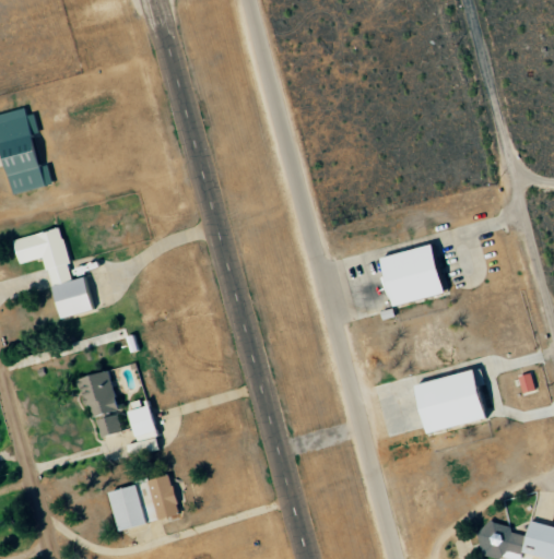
[(0,157),(8,194),(42,187),(24,107),(0,113),(0,157)]
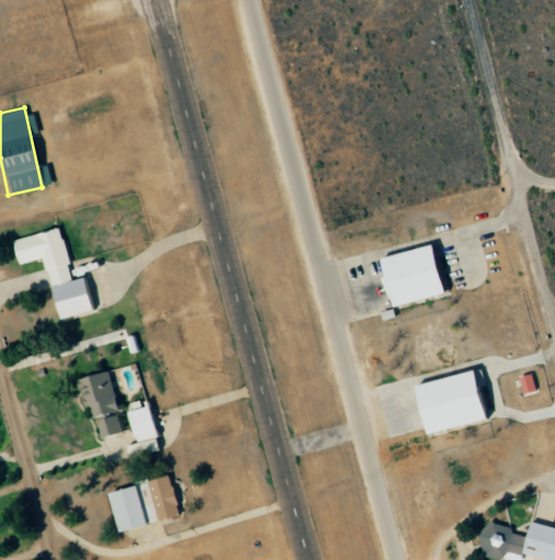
[(11,240),(16,264),(42,257),(57,318),(91,311),(83,277),(69,280),(57,229),(11,240)]
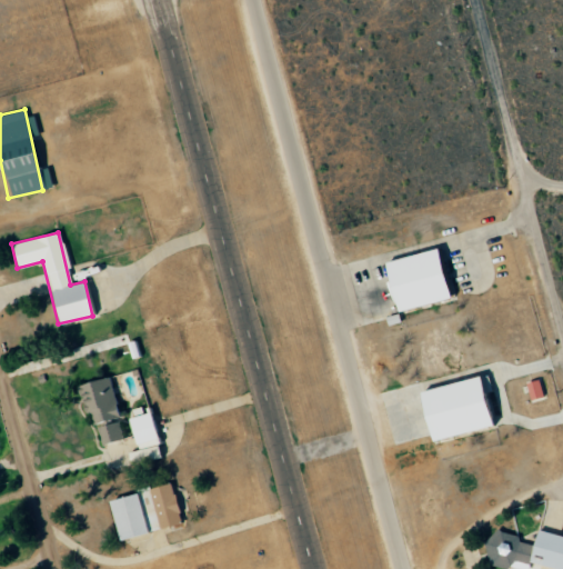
[(384,261),(395,311),(450,298),(439,249),(384,261)]
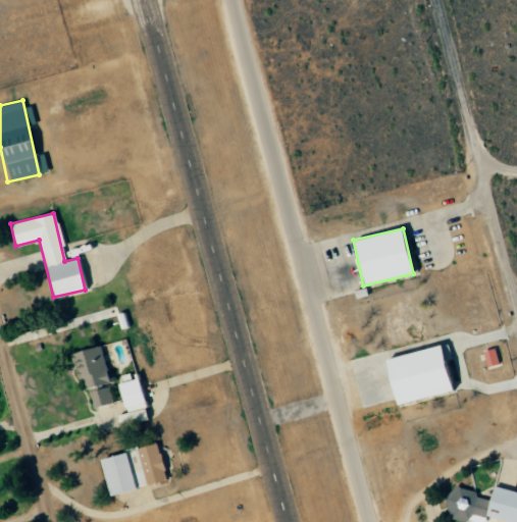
[(385,358),(396,404),(453,390),(443,346),(385,358)]
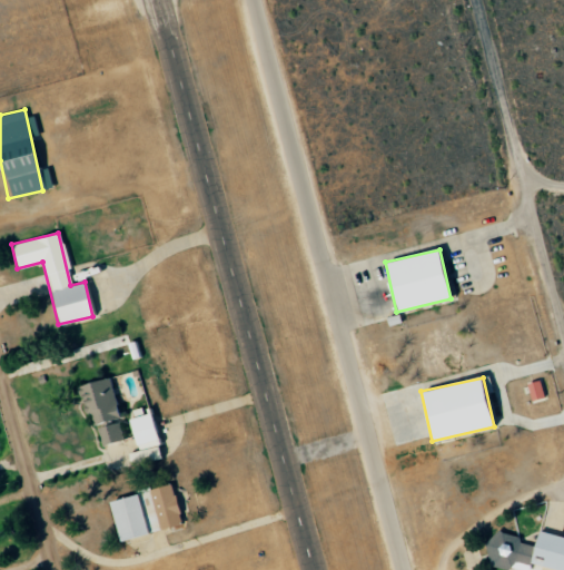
[(78,385),(88,426),(118,419),(108,379),(78,385)]
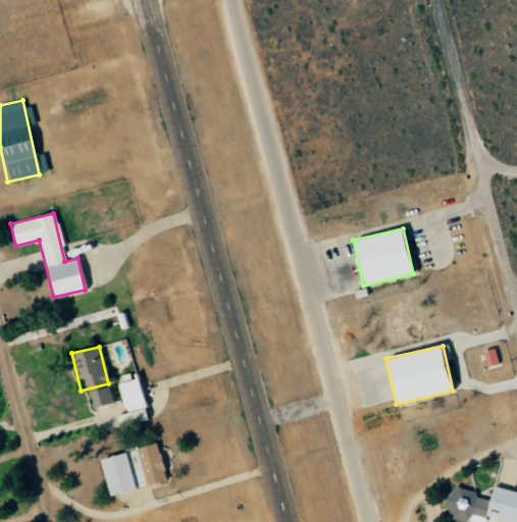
[(484,367),(496,364),(492,349),(480,352),(484,367)]
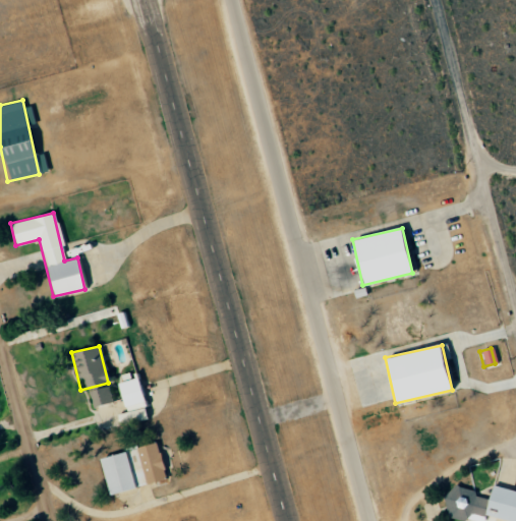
[(87,391),(90,406),(110,403),(107,387),(87,391)]
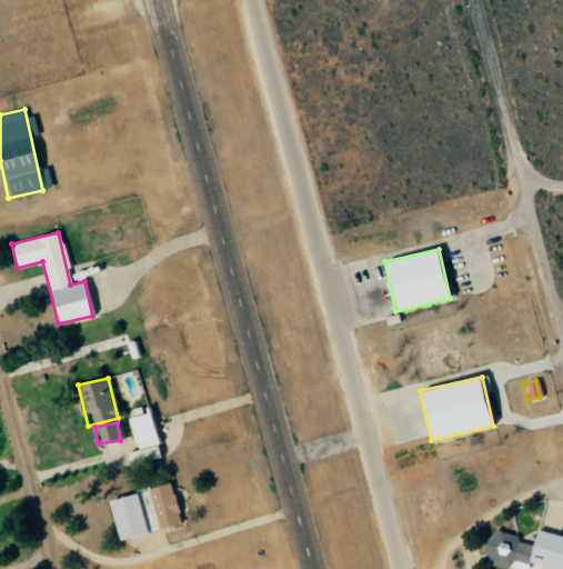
[(180,522),(169,481),(137,490),(148,531),(180,522)]
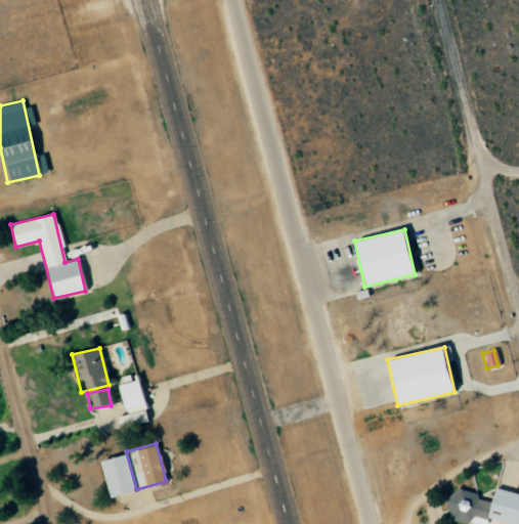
[(99,462),(110,497),(136,490),(126,454),(99,462)]
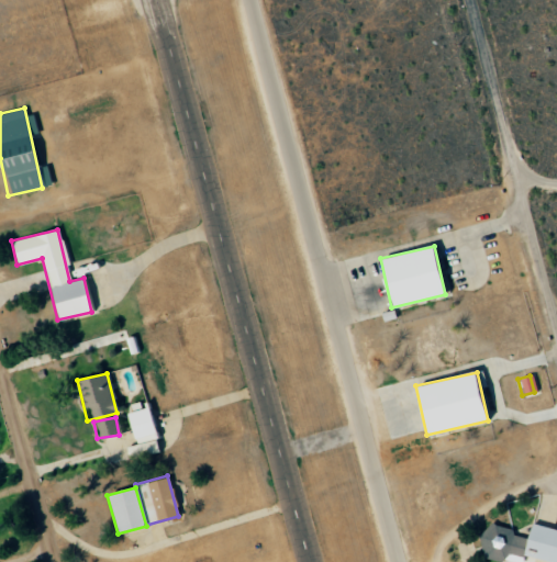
[(556,561),(556,530),(528,524),(526,535),(483,525),(477,555),(504,561),(520,561),(522,555),(552,561),(556,561)]
